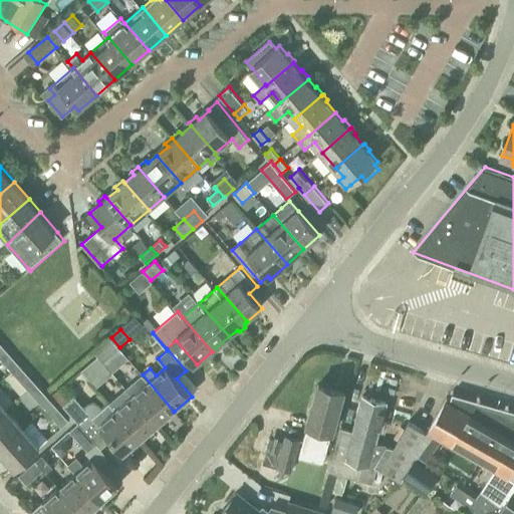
[(97,356),(107,368),(108,367),(104,362),(120,348),(119,347),(111,337),(110,337),(94,351),(98,356),(97,356)]
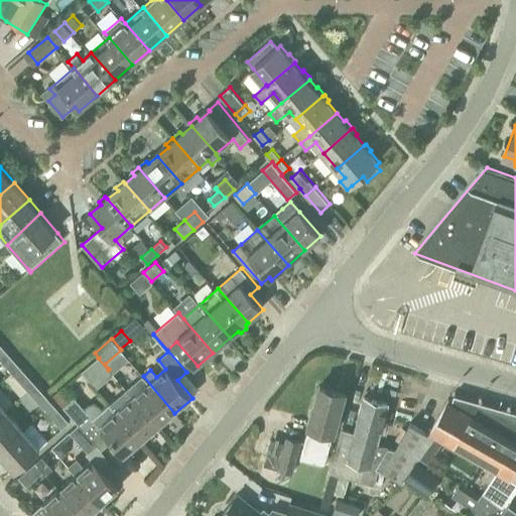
[(2,347),(0,348),(0,359),(5,365),(13,359),(2,347)]
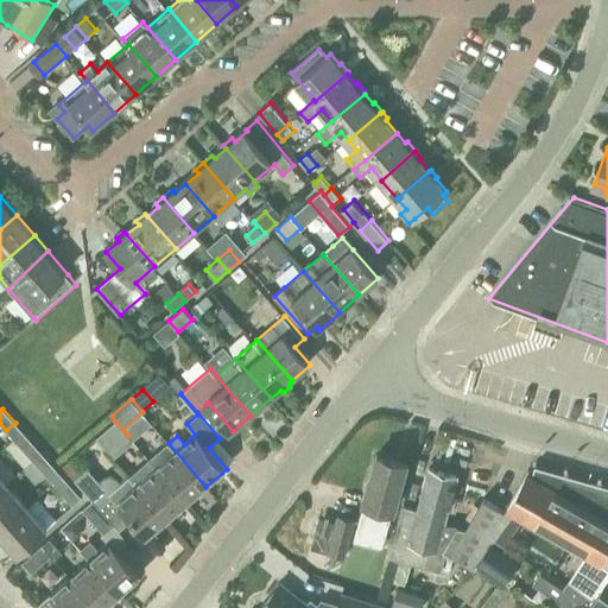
[(108,451),(127,436),(115,422),(97,438),(108,451)]
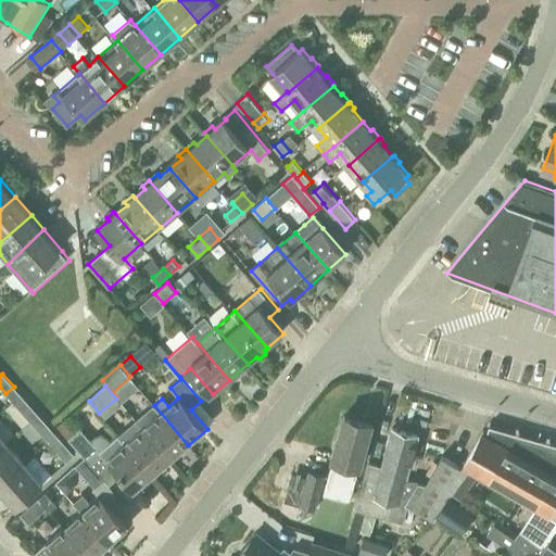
[(24,414),(32,406),(21,393),(12,401),(24,414)]
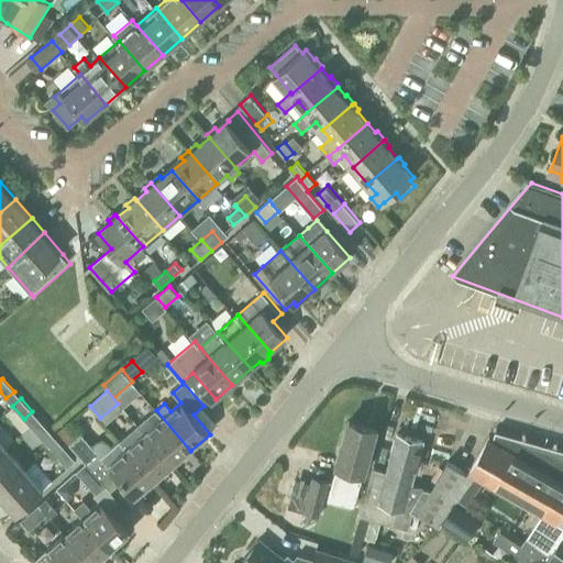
[(156,410),(138,427),(173,466),(190,451),(156,410)]
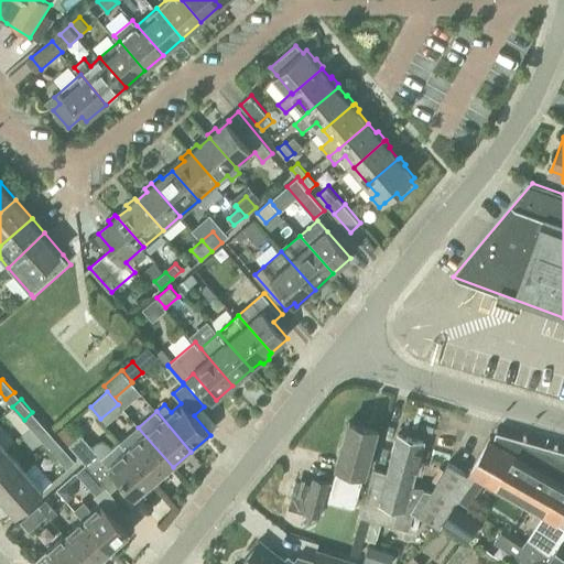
[(39,420),(31,426),(42,440),(51,433),(39,420)]
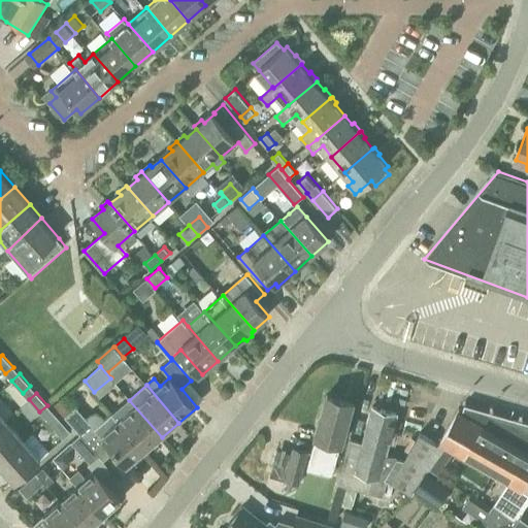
[(333,471),(341,443),(353,401),(342,398),(340,395),(335,394),(332,395),(329,395),(309,465),(333,471)]
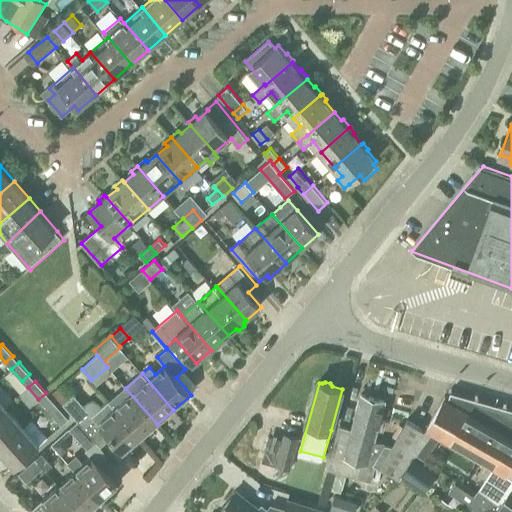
[(125,388),(110,401),(142,437),(157,424),(125,388)]
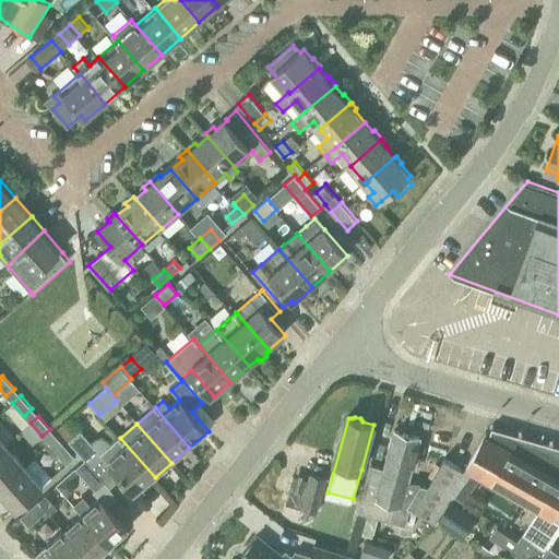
[(81,430),(73,438),(70,441),(85,460),(90,464),(102,453),(81,430)]
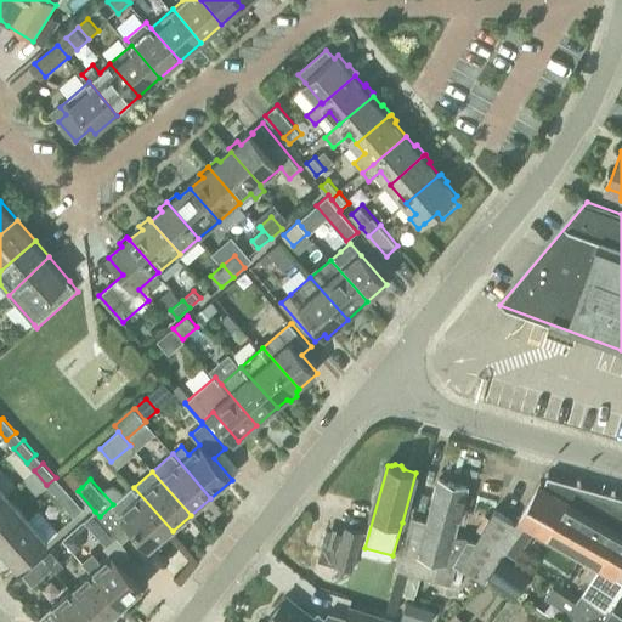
[(481,582),(487,571),(518,522),(495,509),(476,539),(464,537),(464,536),(454,536),(468,486),(440,479),(428,521),(411,518),(385,611),(395,614),(406,572),(452,584),(453,578),(459,569),(481,582)]
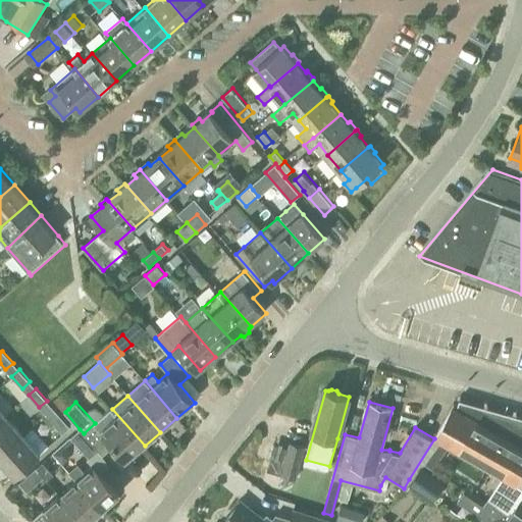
[(452,446),(518,483),(521,475),(521,418),(456,403),(437,436),(452,446)]
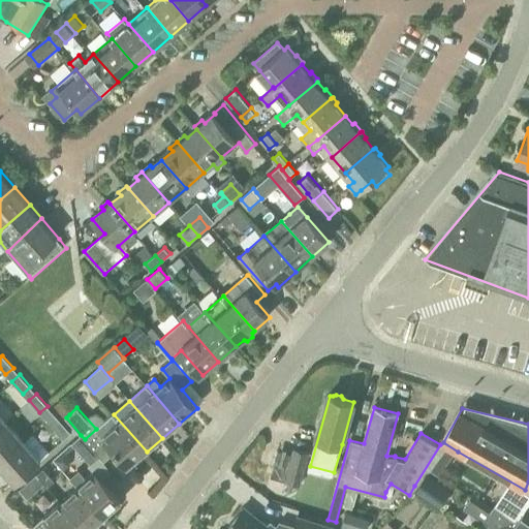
[(57,432),(65,426),(53,412),(45,419),(57,432)]
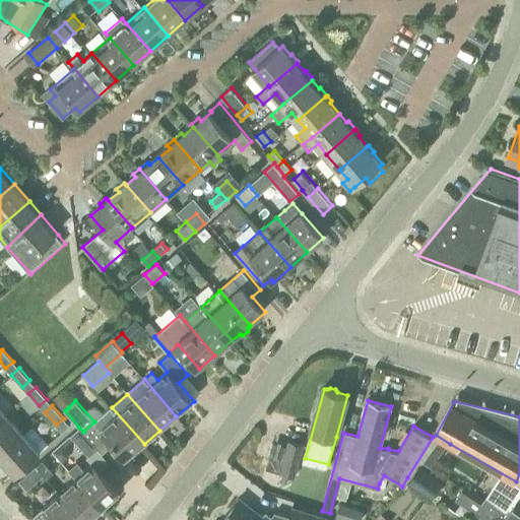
[(94,421),(114,444),(127,459),(144,444),(112,407),(94,421)]
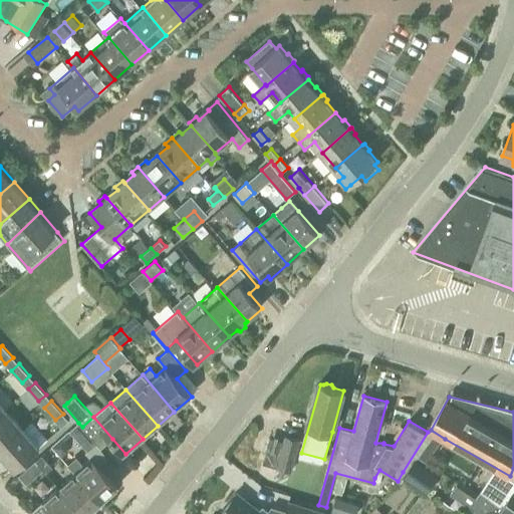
[(0,446),(22,426),(6,408),(0,412),(0,446)]
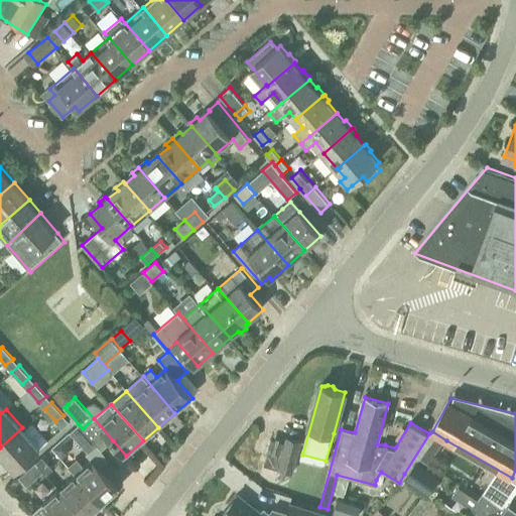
[(89,454),(98,445),(83,428),(79,424),(71,432),(89,454)]
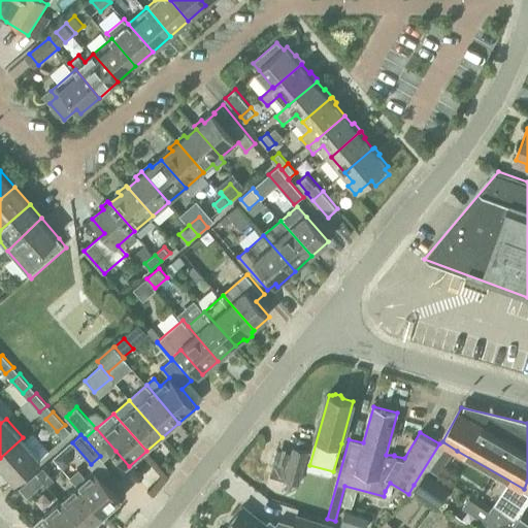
[(23,437),(0,458),(0,464),(14,481),(40,457),(23,437)]
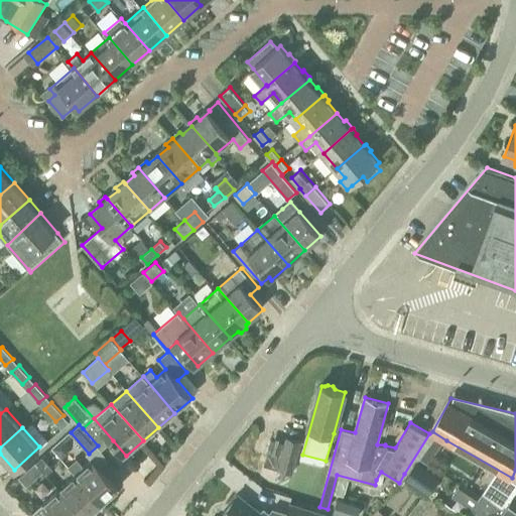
[(432,431),(417,454),(431,463),(446,440),(432,431)]
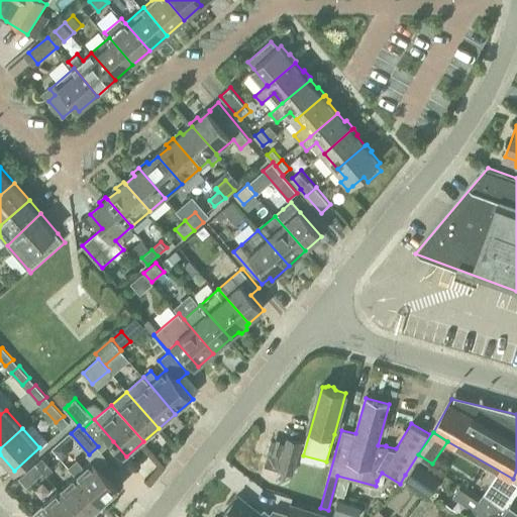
[(265,467),(279,470),(294,474),(303,441),(287,437),(286,444),(272,440),(265,467)]
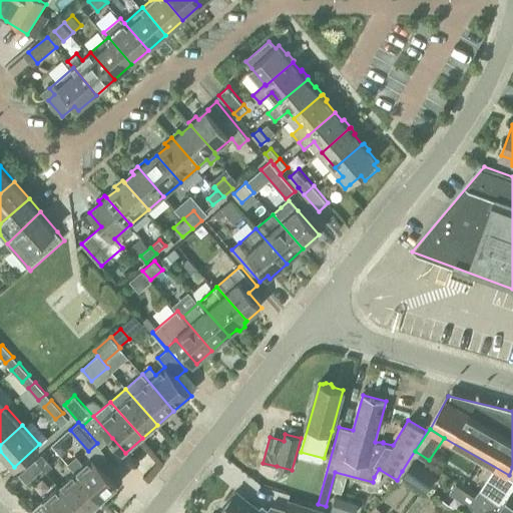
[(439,468),(429,460),(415,451),(402,471),(425,488),(439,468)]
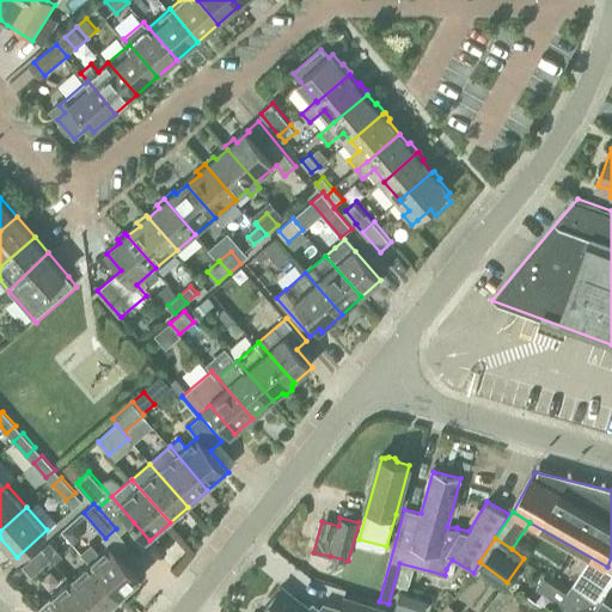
[(43,548),(56,563),(63,556),(50,542),(43,548)]
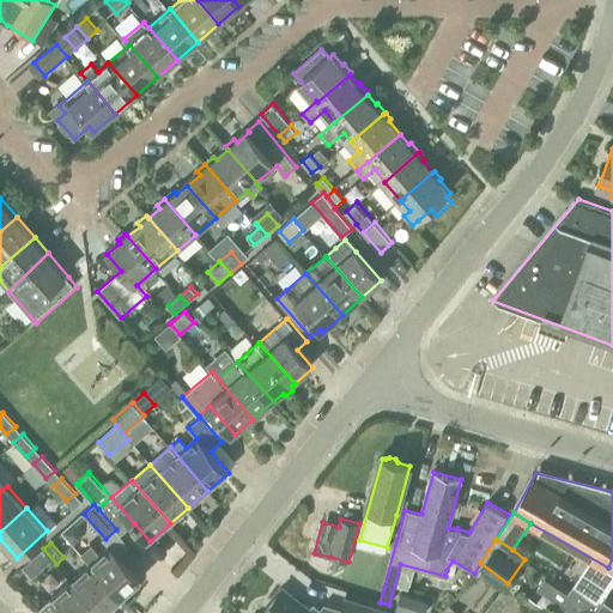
[(90,564),(121,598),(141,580),(111,545),(90,564)]
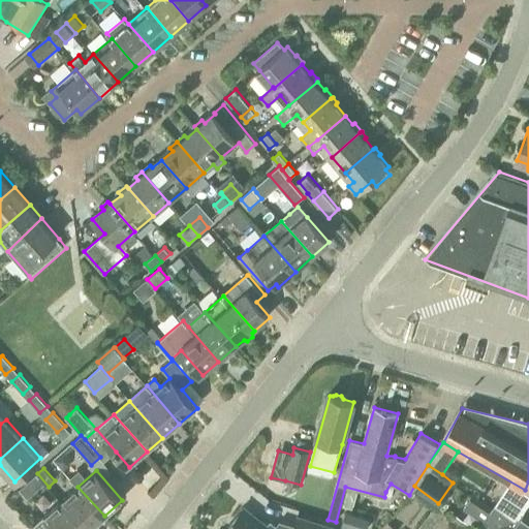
[(48,487),(49,487),(37,473),(20,489),(28,498),(44,484),(48,487)]
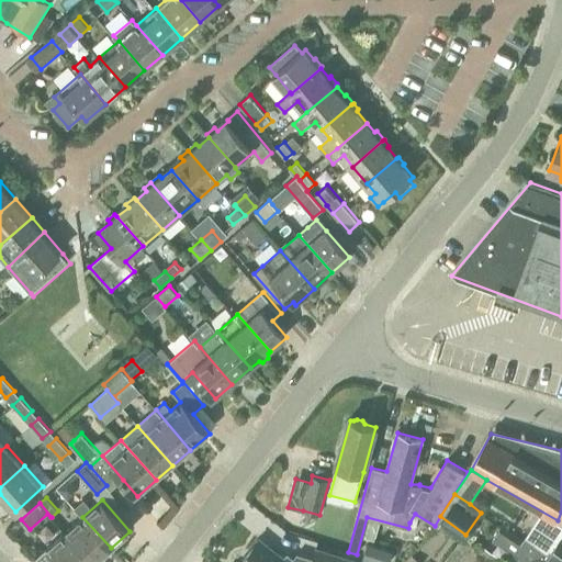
[(561,538),(561,526),(557,523),(542,515),(532,530),(527,538),(551,555),(550,557),(557,561),(561,561),(561,540),(561,538)]
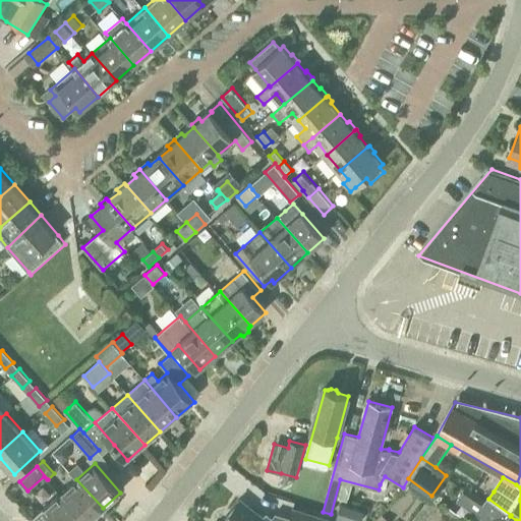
[(84,520),(88,520),(103,508),(76,479),(60,494),(84,520)]
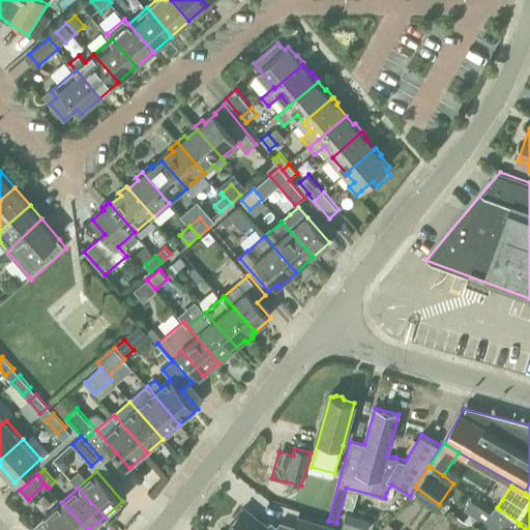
[(45,517),(32,527),(35,529),(86,529),(61,502),(45,517)]
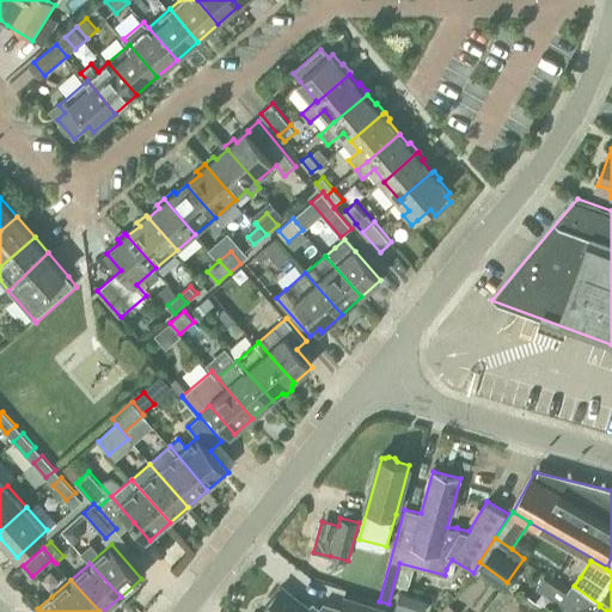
[(320,609),(305,595),(301,600),(283,586),(262,611),(395,611),(344,597),(344,598),(328,592),(324,604),(320,609)]
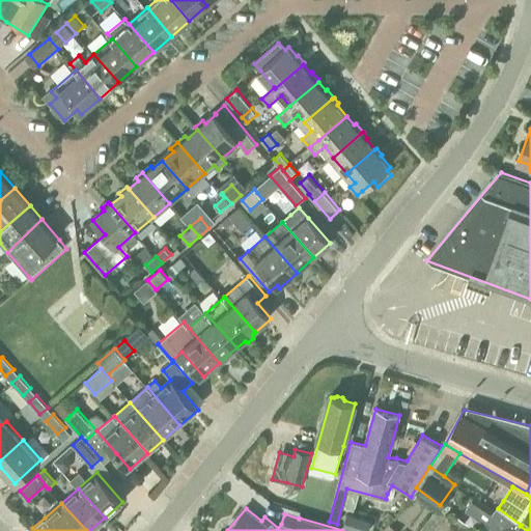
[(526,530),(520,526),(521,525),(498,508),(487,523),(498,530),(526,530)]
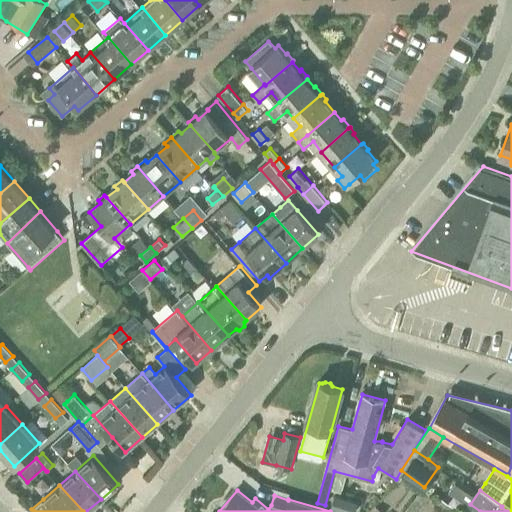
[(353,511),(356,501),(333,495),(329,510),(337,511),(353,511)]
